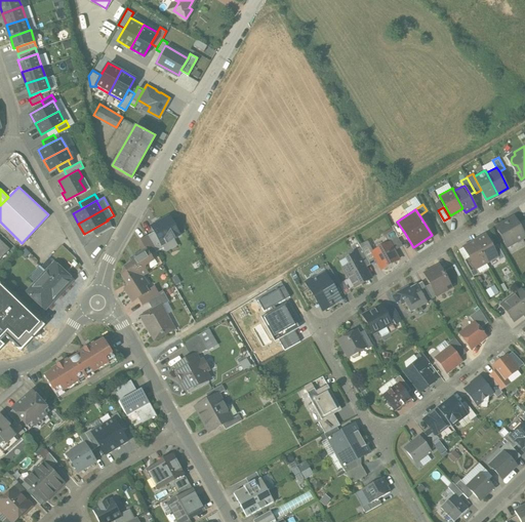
[(179,233),(169,215),(152,225),(154,230),(161,242),(162,242),(166,240),(166,241),(174,237),(173,236),(179,233)]
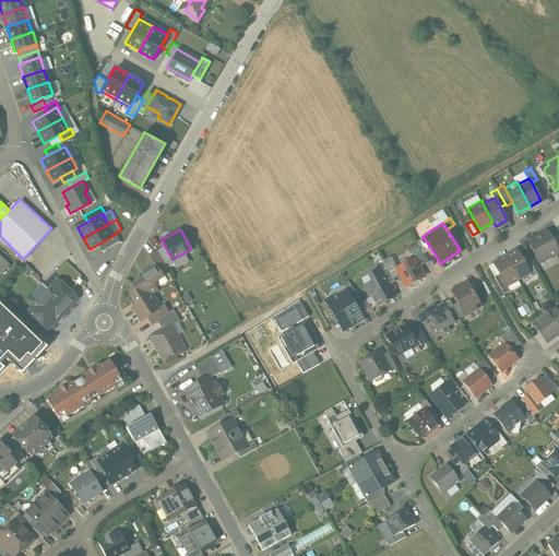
[(551,237),(548,231),(538,237),(537,235),(528,239),(537,257),(545,252),(547,257),(558,250),(551,237)]
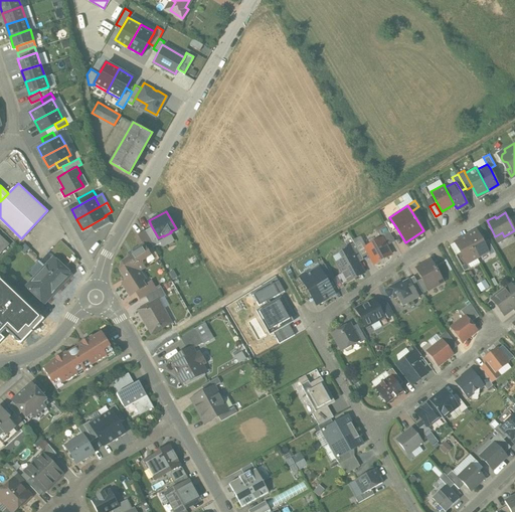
[(106,216),(92,224),(95,229),(110,221),(107,214),(105,215),(106,216)]
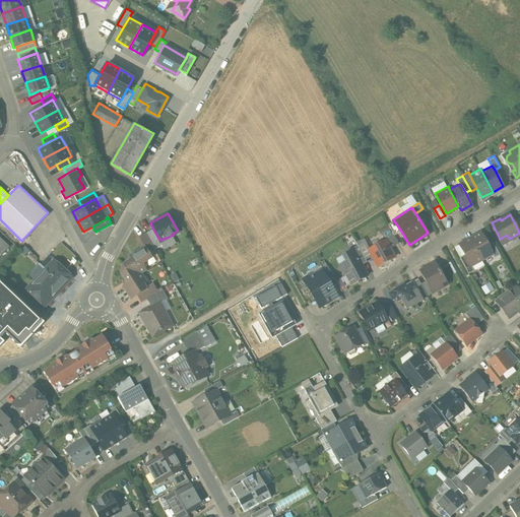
[(390,227),(394,234),(400,230),(393,219),(388,222),(390,227)]
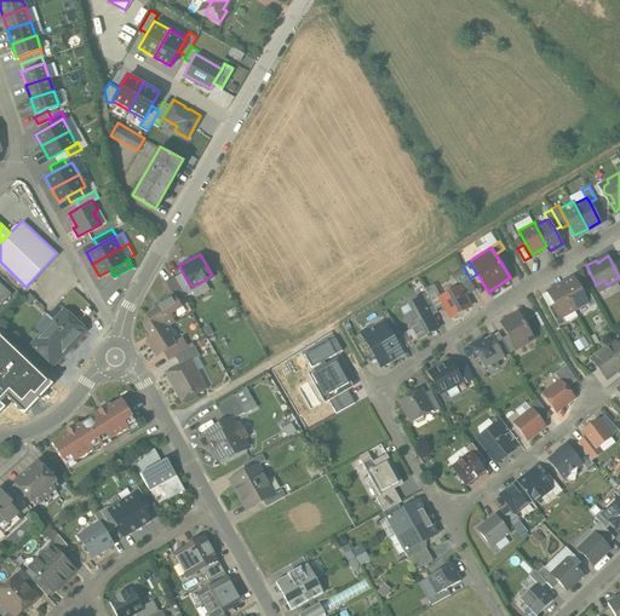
[(459,285),(464,293),(475,288),(470,278),(465,270),(454,276),(459,286),(459,285)]
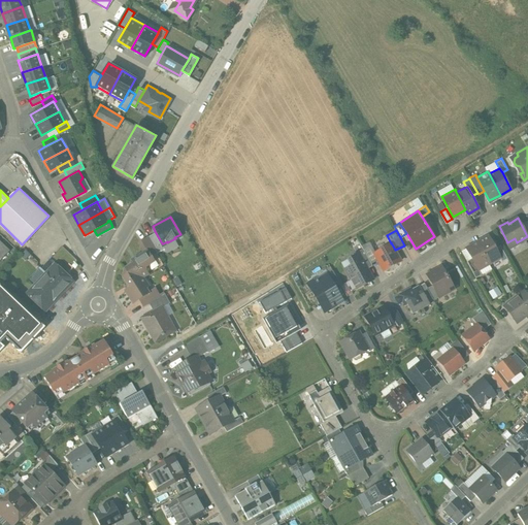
[(162,243),(155,231),(147,235),(157,252),(165,248),(163,243),(162,243)]
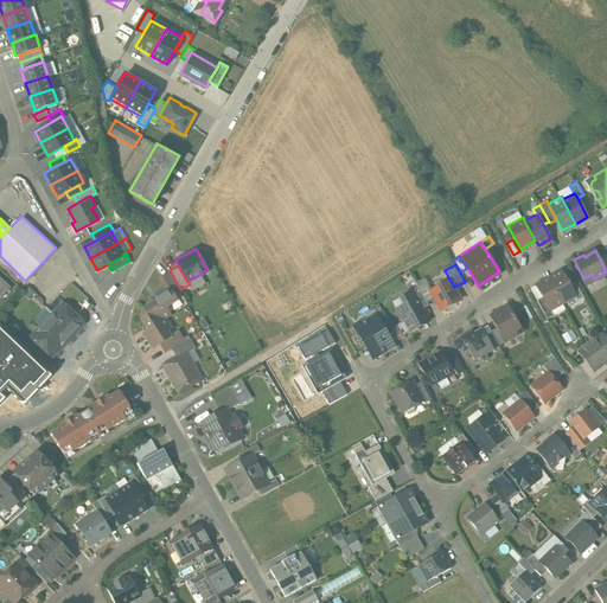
[(569,284),(561,269),(549,276),(562,301),(575,294),(569,284)]
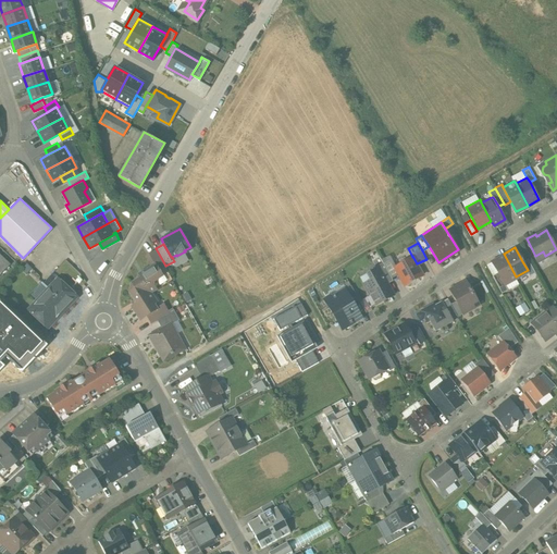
[(146,254),(152,265),(155,263),(159,270),(165,266),(156,248),(146,254)]
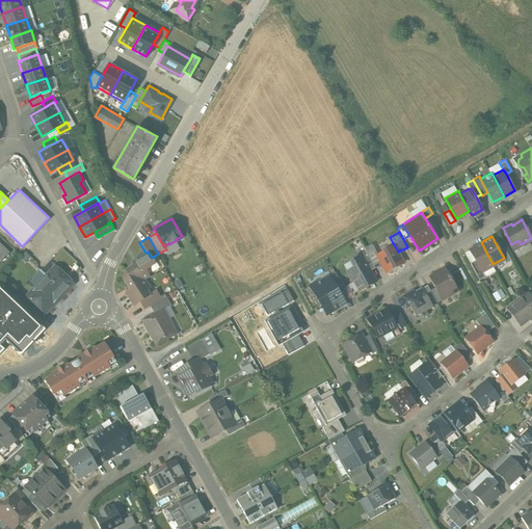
[(0,260),(8,250),(0,242),(0,260)]
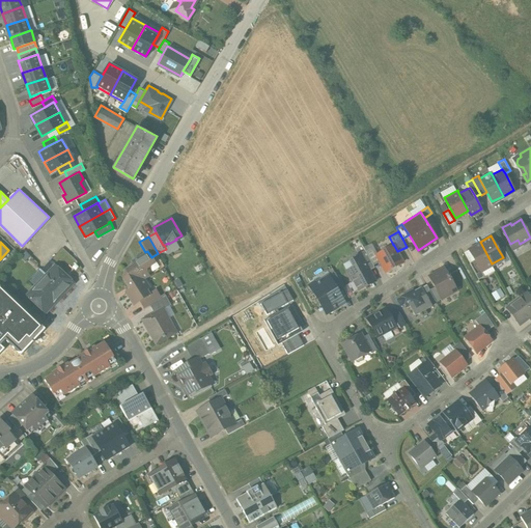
[(480,242),(469,248),(475,258),(481,270),(492,264),(480,242)]
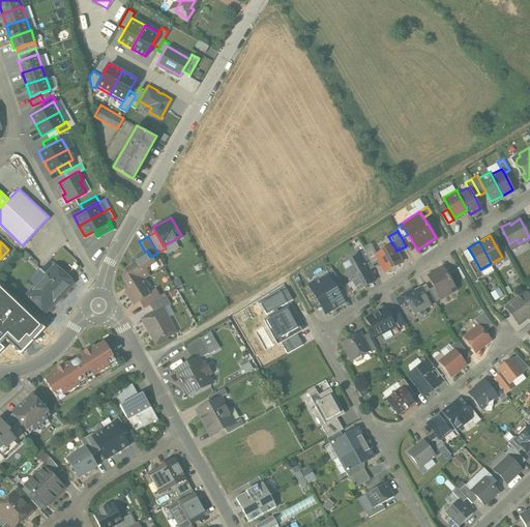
[(392,244),(377,253),(385,269),(402,260),(396,251),(392,243),(392,244)]
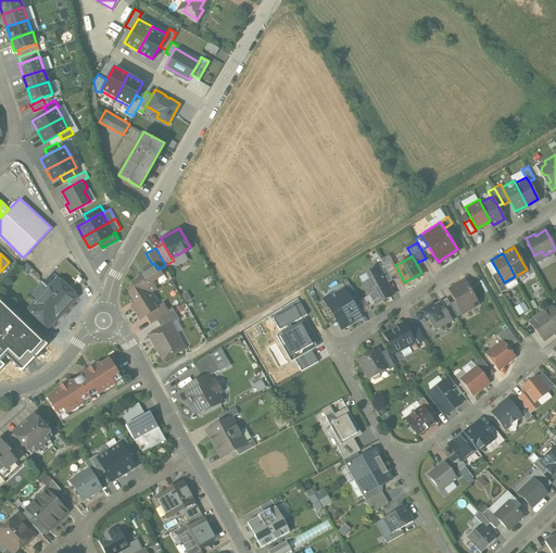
[(521,261),(527,269),(529,274),(534,271),(527,258),(521,261)]
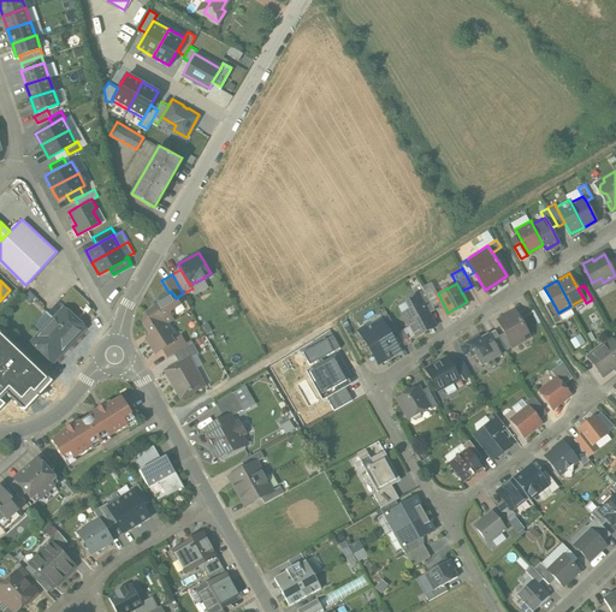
[(424,287),(409,297),(410,299),(400,304),(410,324),(404,327),(409,338),(434,324),(427,309),(433,306),(424,287)]
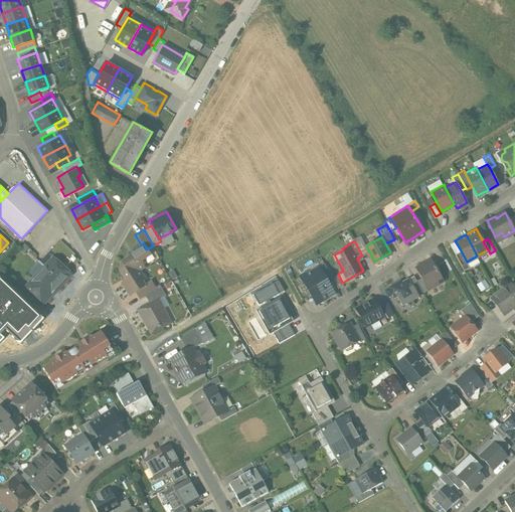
[(141,244),(129,251),(131,254),(127,258),(136,271),(144,266),(140,260),(149,253),(147,249),(143,243),(141,244)]
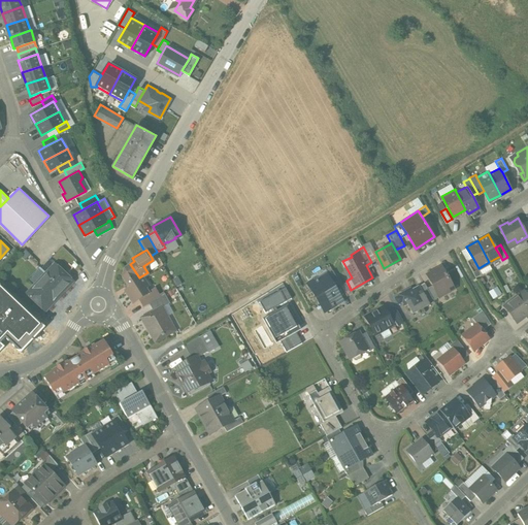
[(479,268),(472,257),(467,260),(475,276),(482,273),(479,268)]
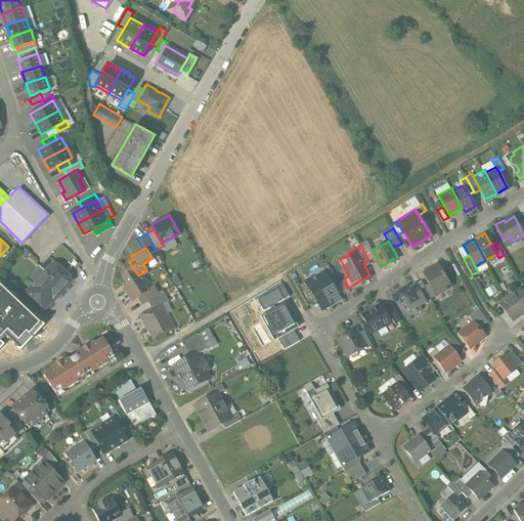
[(54,261),(41,274),(58,291),(72,277),(54,261)]
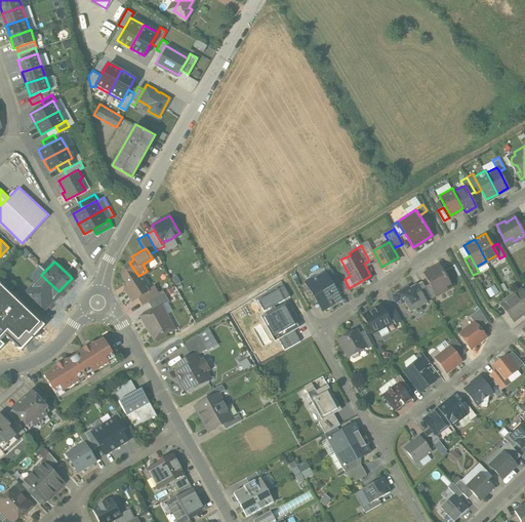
[(138,276),(129,263),(124,266),(122,273),(129,284),(125,287),(132,299),(138,295),(148,290),(148,288),(138,276)]
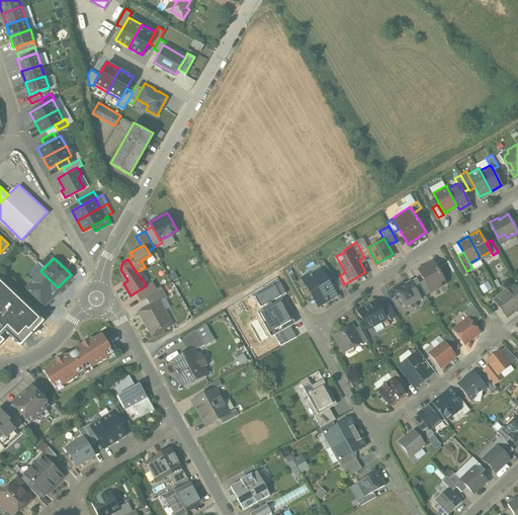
[(445,282),(433,260),(419,267),(424,278),(431,289),(445,282)]
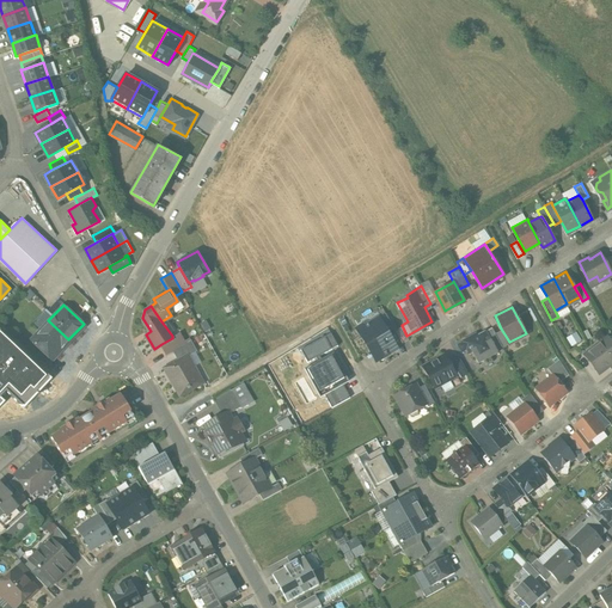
[(378,315),(387,330),(393,326),(386,312),(378,315)]
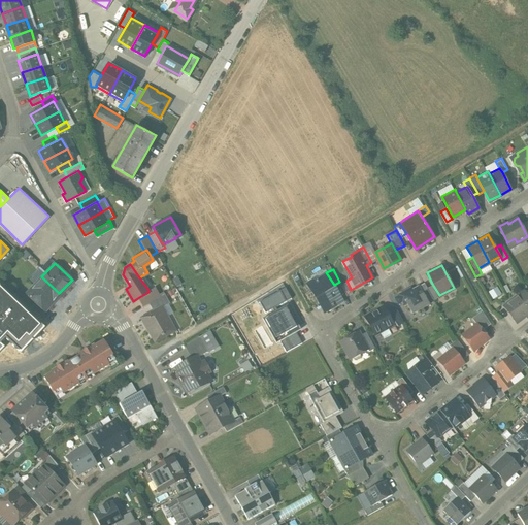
[(326,272),(316,280),(312,279),(307,282),(325,309),(342,299),(334,285),(326,272)]
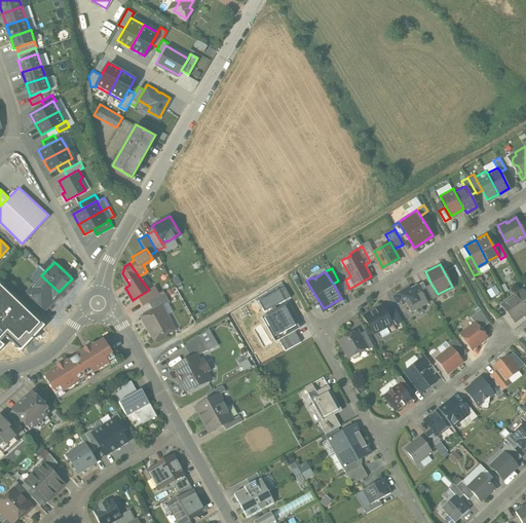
[(44,307),(59,292),(41,275),(28,291),(44,307)]
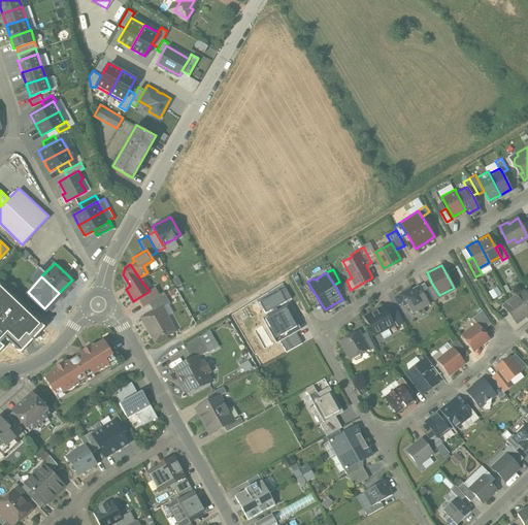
[(428,300),(433,297),(427,287),(424,282),(419,285),(428,300)]
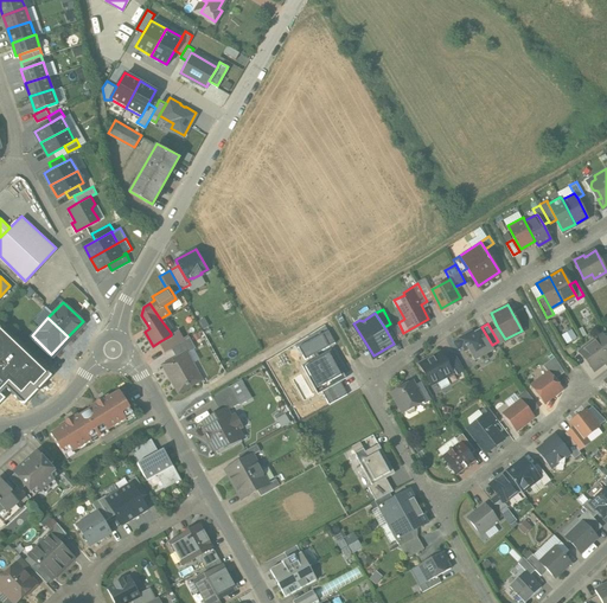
[(48,370),(0,325),(0,393),(7,386),(20,399),(48,370)]
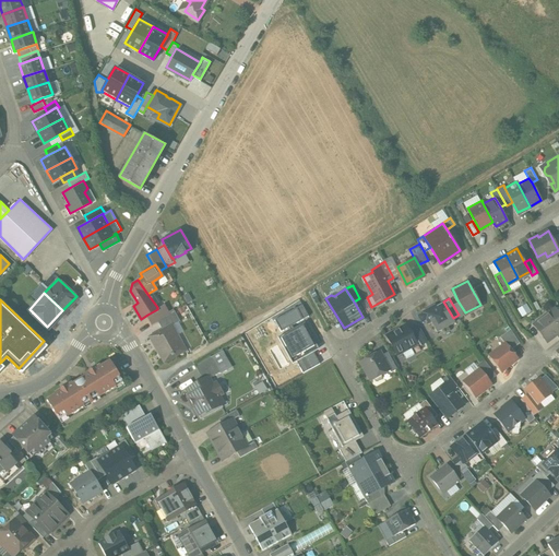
[(460,316),(465,312),(458,300),(452,304),(459,315),(460,316)]
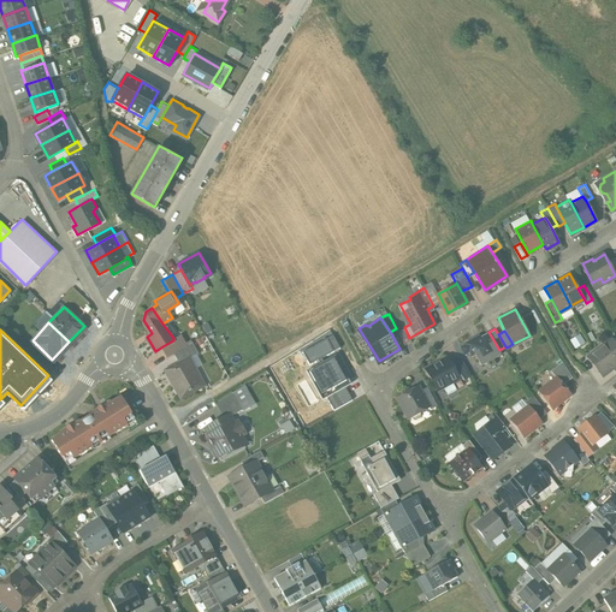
[(301,350),(309,364),(336,349),(341,346),(332,332),(301,350)]
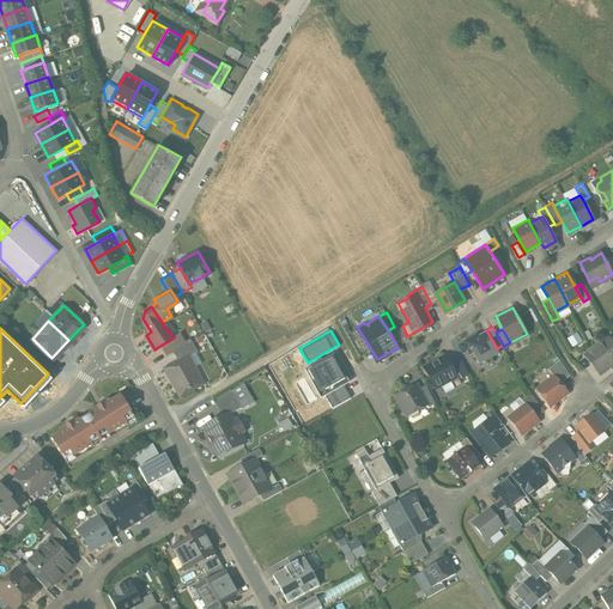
[(486,330),(473,338),(471,335),(462,339),(463,341),(459,343),(462,351),(467,348),(469,352),(473,351),(479,361),(498,352),(497,348),(486,330)]
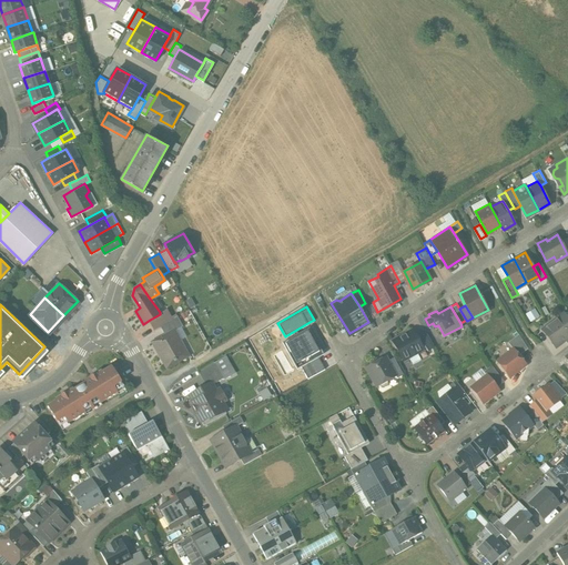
[(160,314),(150,320),(155,329),(161,325),(172,318),(166,309),(160,312),(160,314)]
